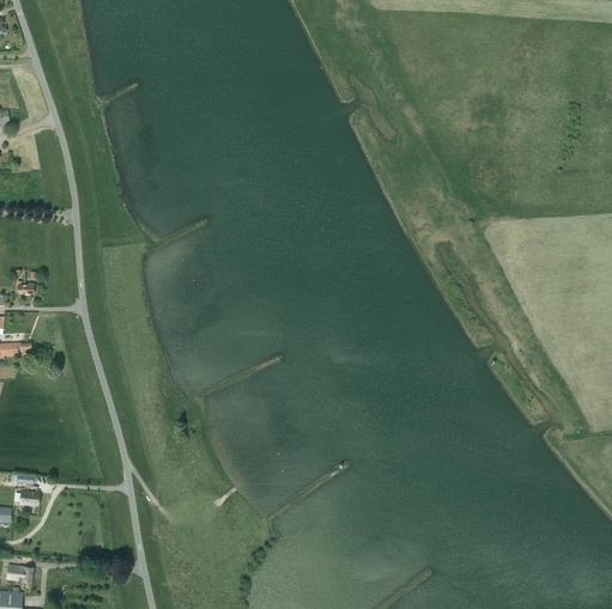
[(34,280),(28,280),(28,282),(23,281),(23,291),(34,291),(34,280)]
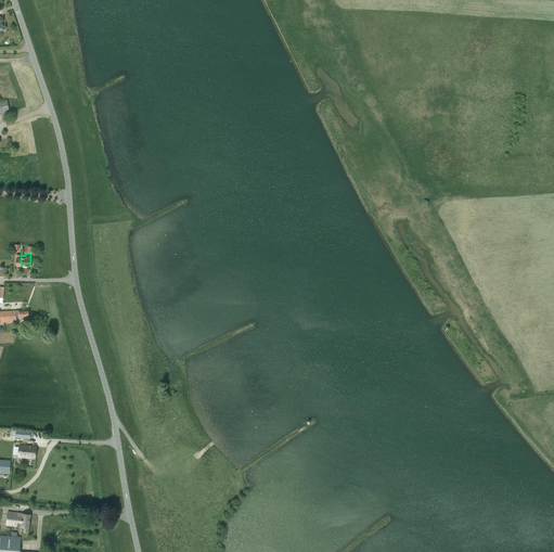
[(0,319),(15,319),(15,315),(18,315),(27,315),(27,307),(0,308),(0,319)]
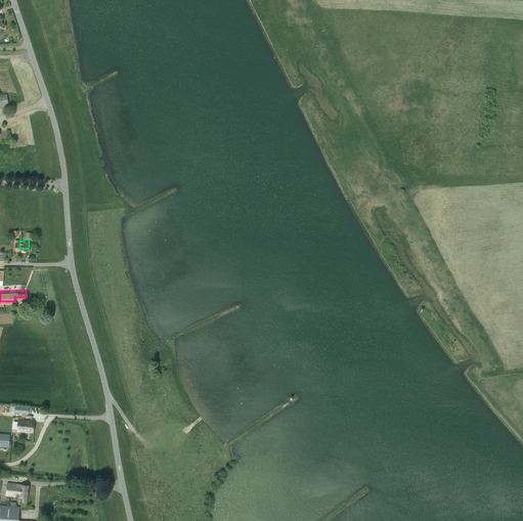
[(11,403),(10,409),(13,410),(28,411),(29,404),(14,403),(11,403)]
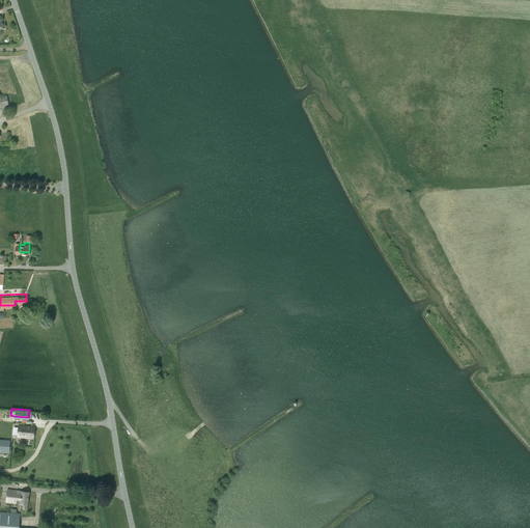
[(33,436),(34,424),(18,422),(17,435),(33,436)]
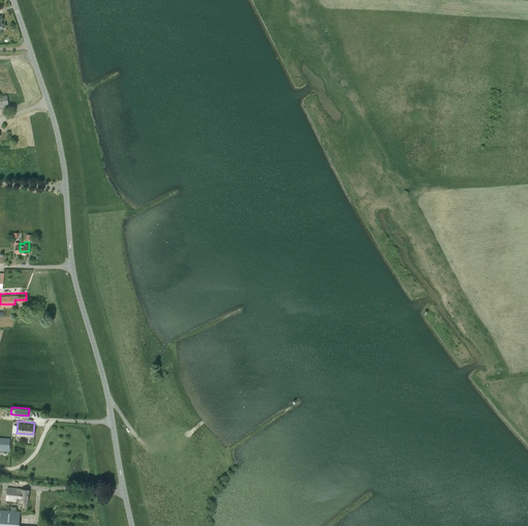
[(0,447),(8,450),(9,438),(3,438),(4,436),(0,435),(0,447)]
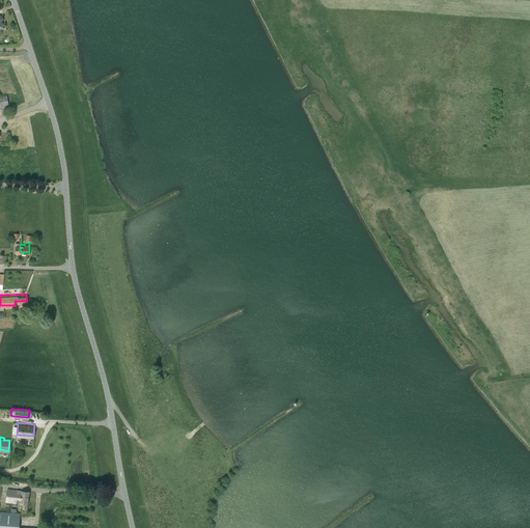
[(27,502),(28,490),(6,487),(5,500),(22,502),(22,506),(26,507),(26,502),(27,502)]
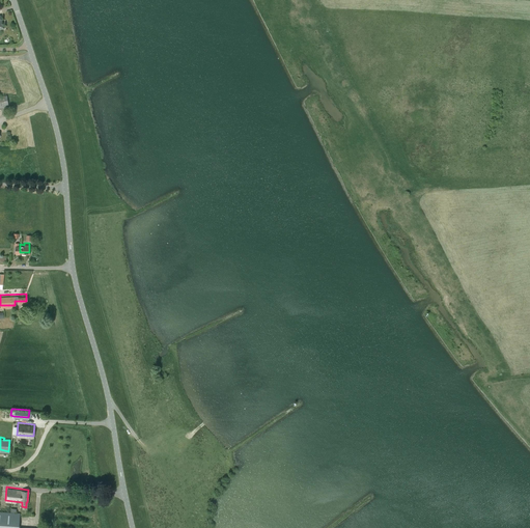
[(36,527),(37,527),(18,526),(19,511),(0,509),(0,527),(36,527)]
